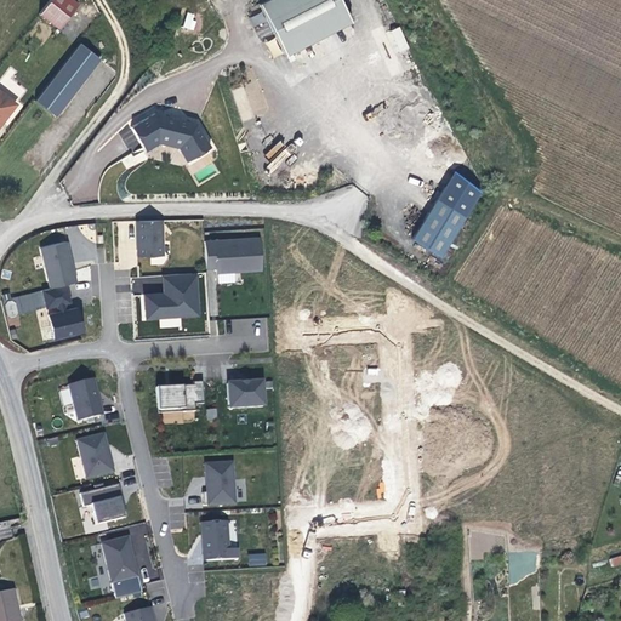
[(77,5),(70,0),(49,0),(38,13),(57,29),(77,5)]
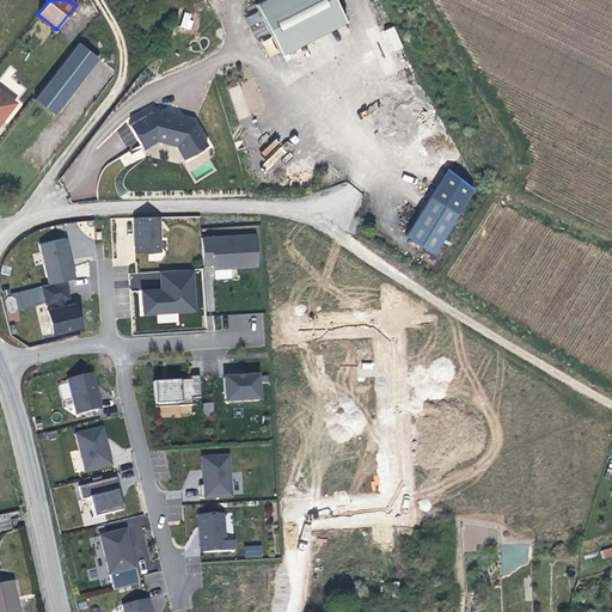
[(336,0),(261,0),(257,2),(282,54),(347,23),(336,0)]
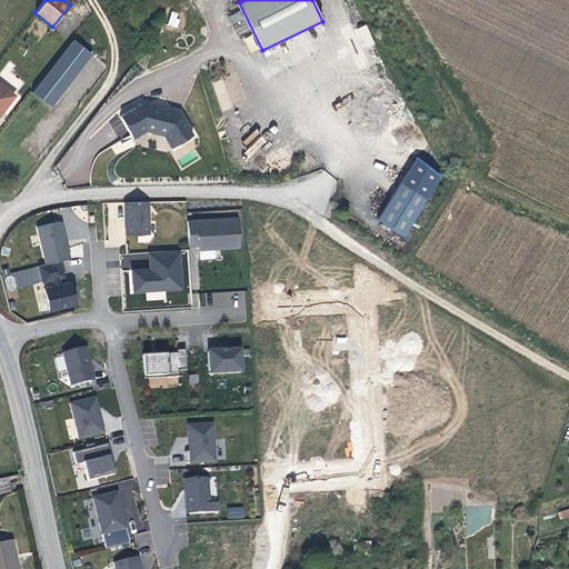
[(176,28),(180,13),(171,11),(167,26),(176,28)]
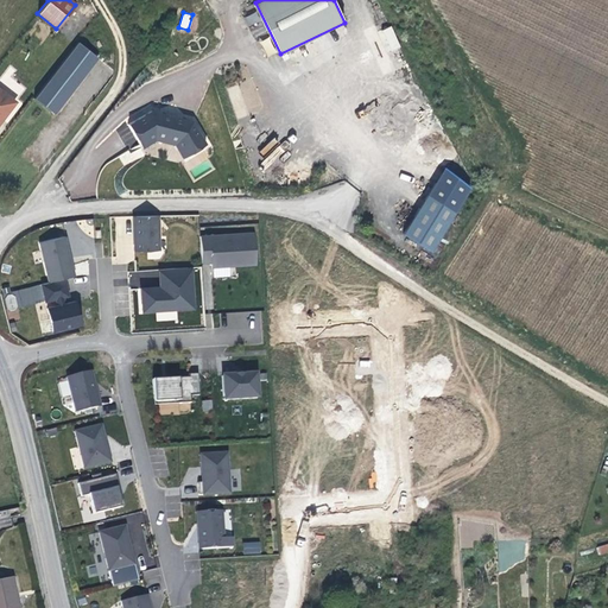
[(398,51),(388,30),(380,35),(390,55),(398,51)]
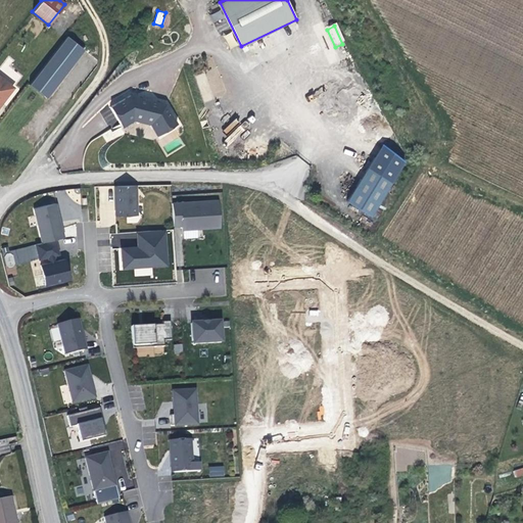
[(85,48),(68,35),(31,83),(47,96),(85,48)]
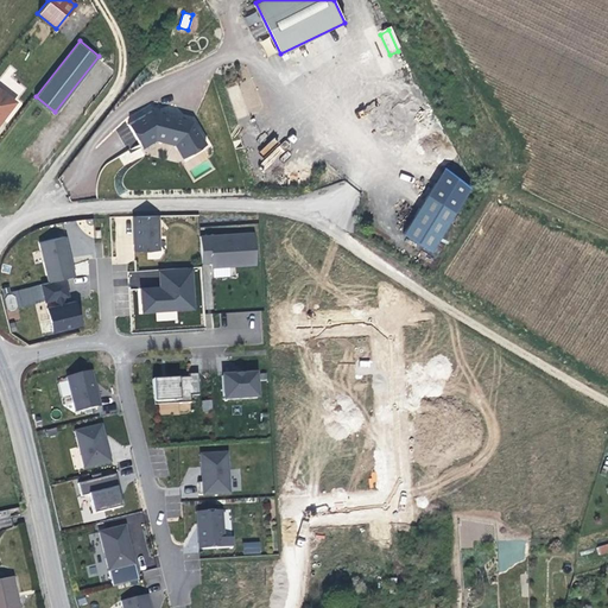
[(0,119),(14,102),(0,90),(0,119)]
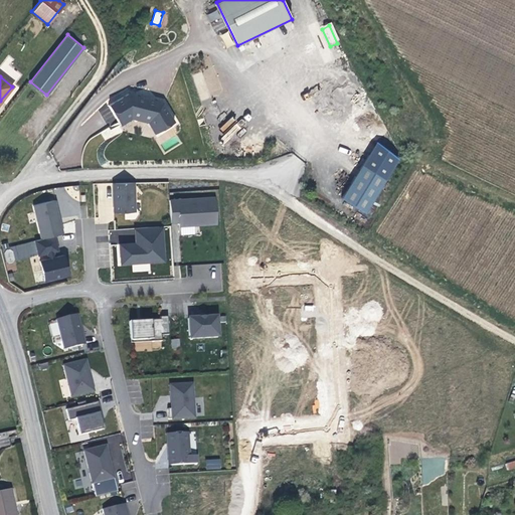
[(144,91),(114,106),(125,125),(137,118),(154,122),(162,134),(182,124),(169,100),(144,91)]
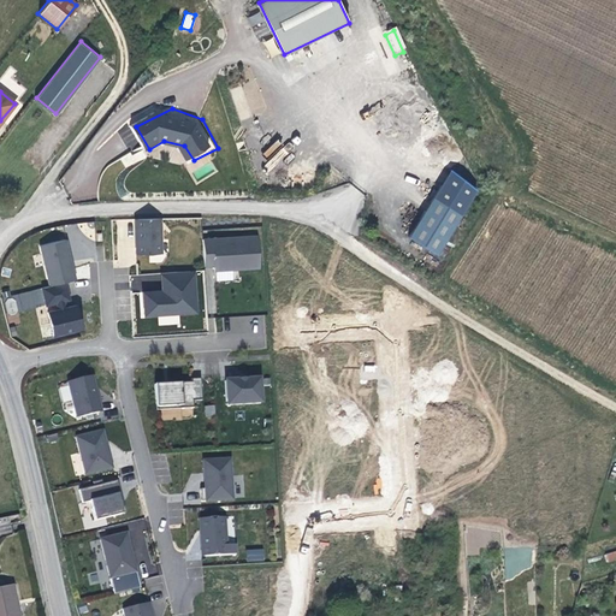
[(122,157),(126,166),(146,158),(141,148),(122,157)]
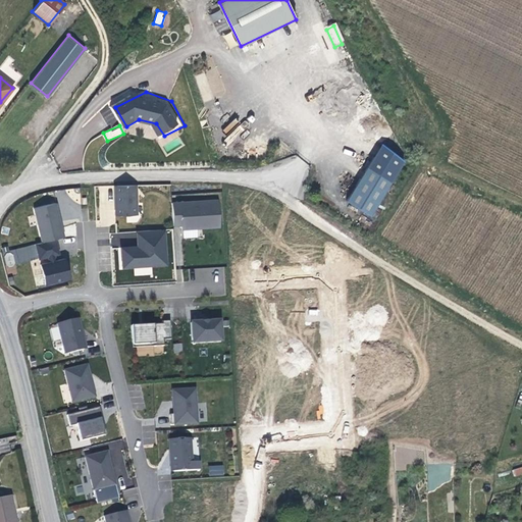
[(407,158),(381,142),(344,200),(366,215),(407,158)]
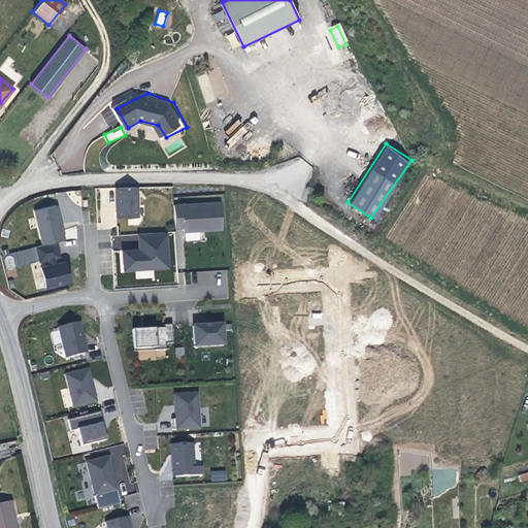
[(135,216),(134,186),(114,186),(114,194),(112,194),(112,216),(135,216)]
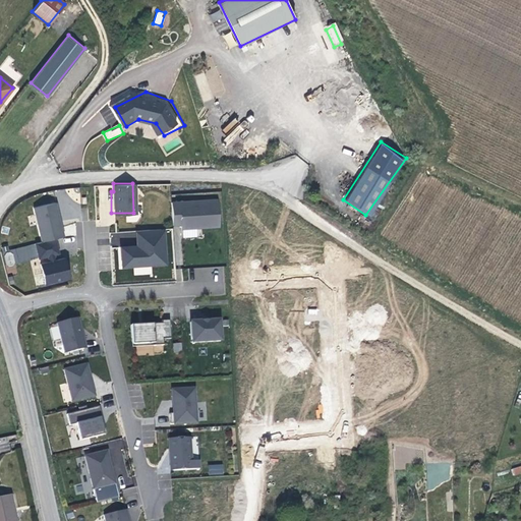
[(220,197),(172,199),(173,224),(180,224),(180,227),(220,226),(220,197)]
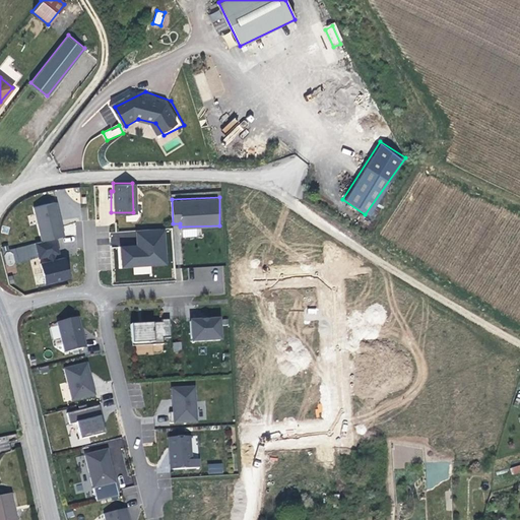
[(29,206),(38,239),(38,240),(60,234),(58,223),(57,224),(53,211),(54,210),(52,200),(29,206)]
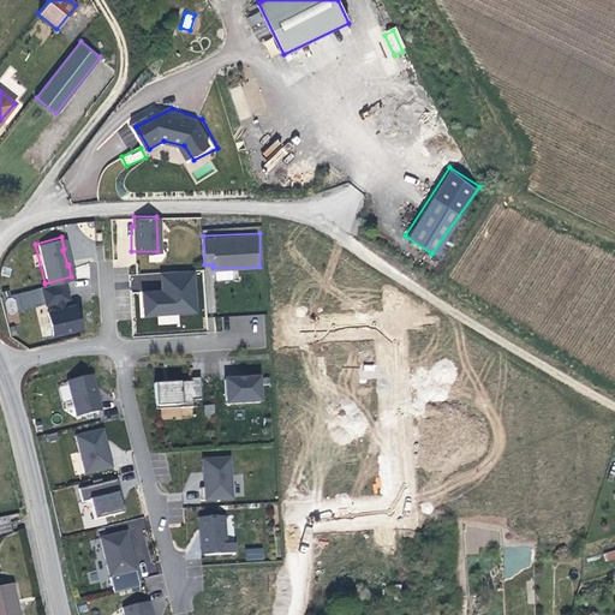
[(167,288),(148,290),(149,314),(202,314),(201,273),(166,273),(167,288)]
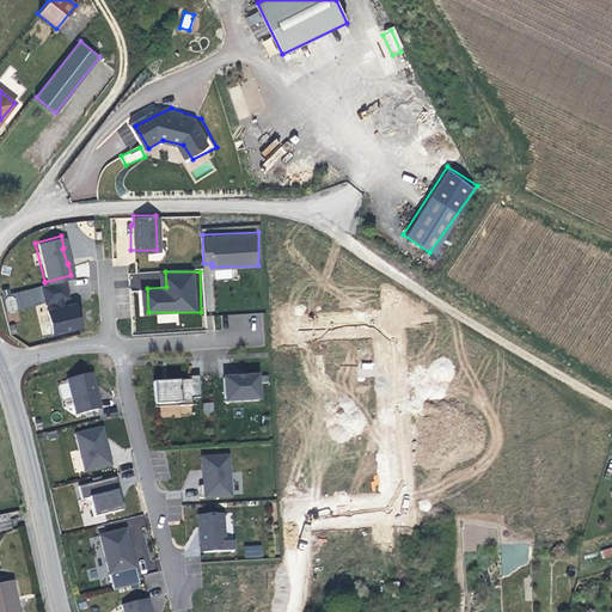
[(80,301),(51,307),(56,336),(86,330),(80,301)]
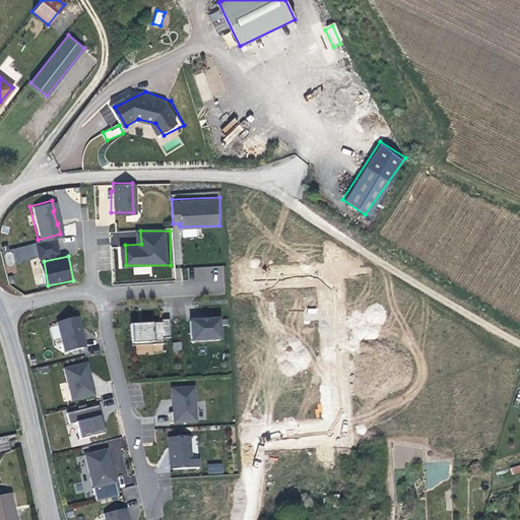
[(318,320),(318,308),(306,308),(306,320),(318,320)]
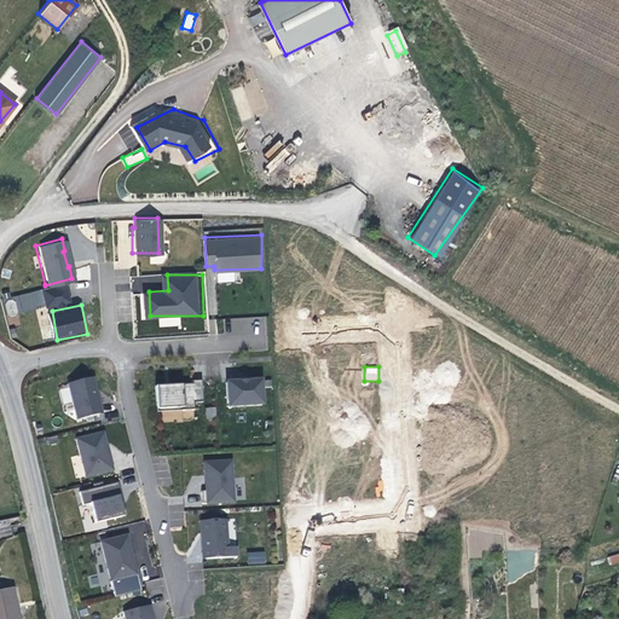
[(181,405),(181,409),(194,408),(194,400),(202,400),(201,379),(191,379),(191,382),(155,383),(156,406),(181,405)]
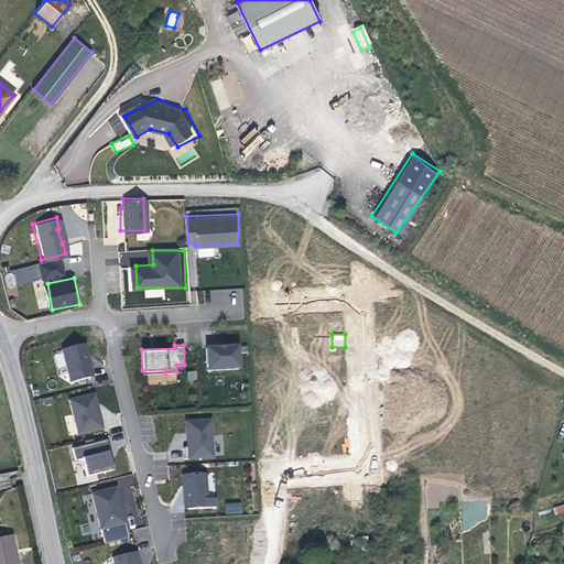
[(86,346),(64,351),(73,383),(95,379),(86,346)]
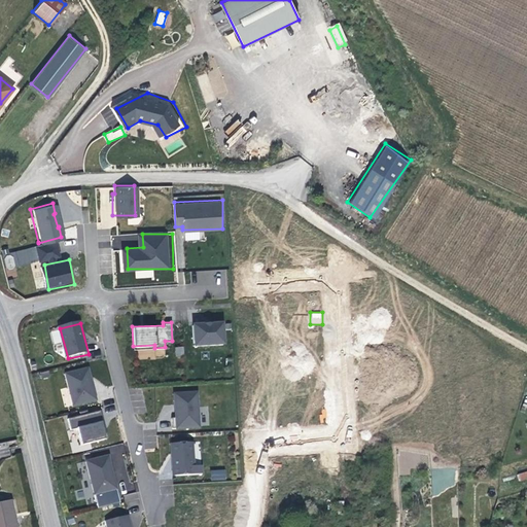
[(222,323),(212,323),(212,326),(204,327),(203,324),(192,324),(195,346),(223,344),(222,323)]
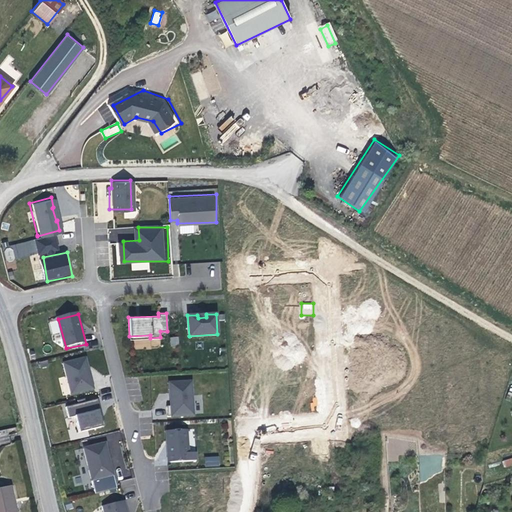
[(171,345),(179,344),(178,337),(170,338),(171,345)]
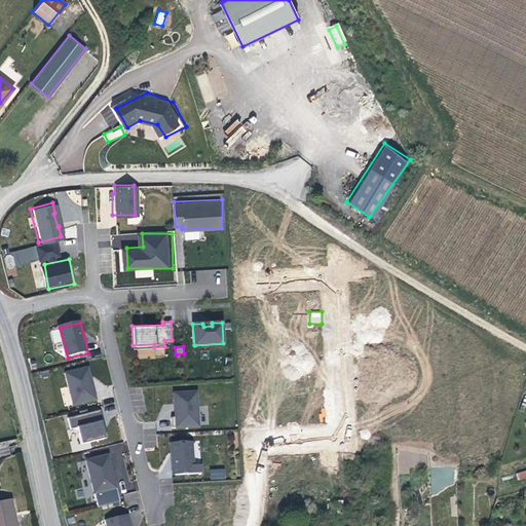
[(96,399),(92,389),(88,376),(89,375),(87,366),(64,372),(72,404),(96,399)]
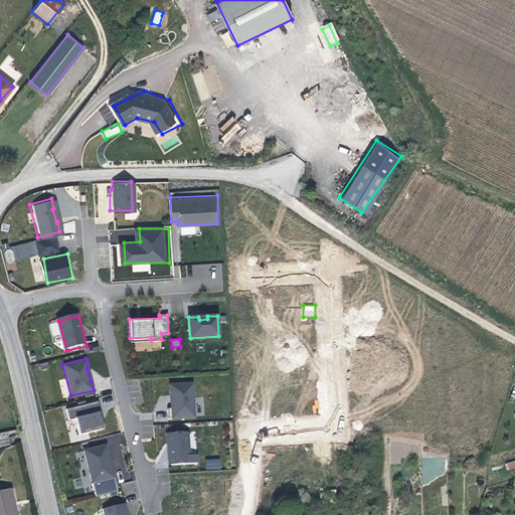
[(164,418),(188,417),(191,417),(189,382),(186,382),(166,383),(167,394),(169,407),(164,407),(164,418)]
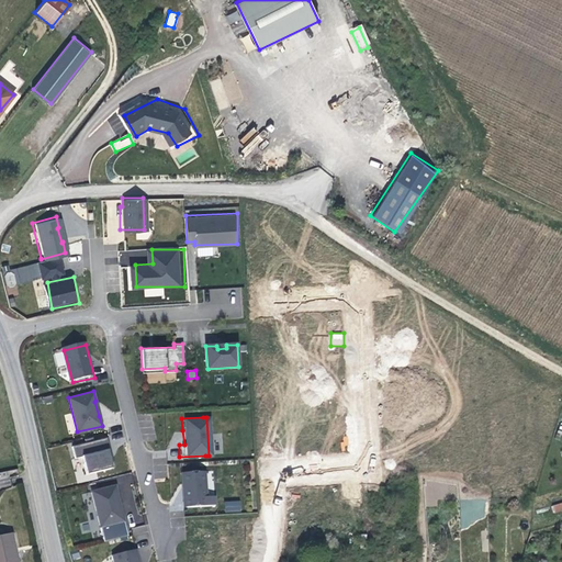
[(86,456),(89,473),(114,468),(108,438),(72,445),(75,458),(86,456)]
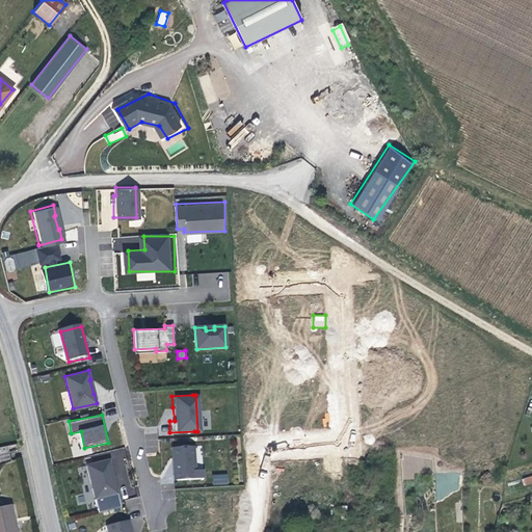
[(173,480),(197,479),(201,479),(200,470),(196,470),(191,471),(190,446),(168,447),(169,473),(173,473),(173,480)]
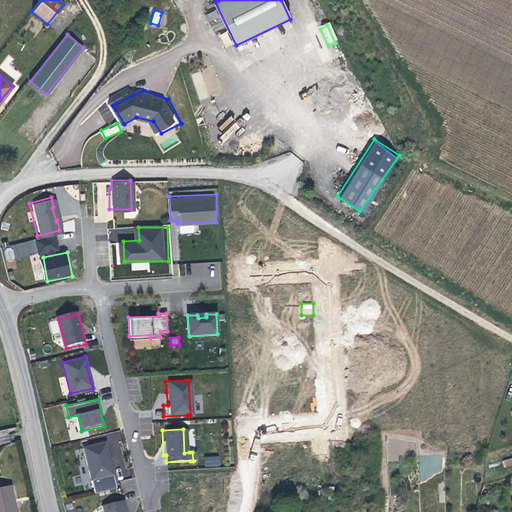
[(104,440),(83,446),(91,479),(112,473),(110,463),(109,463),(106,451),(107,450),(104,440)]
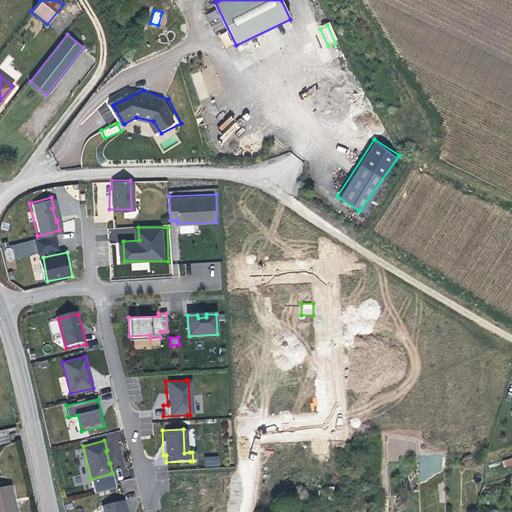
[(204,456),(205,466),(220,466),(219,456),(204,456)]
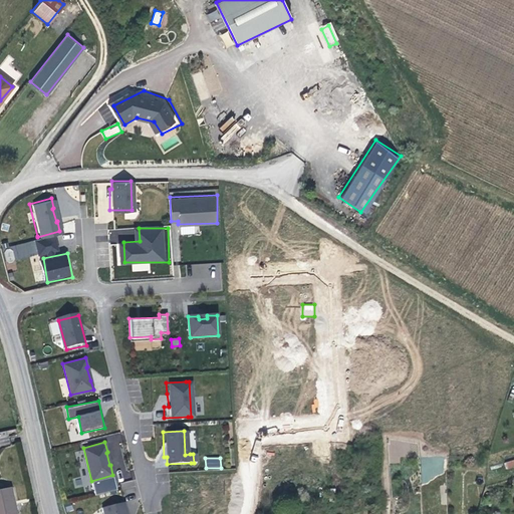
[(507,469),(513,467),(513,459),(505,462),(507,469)]
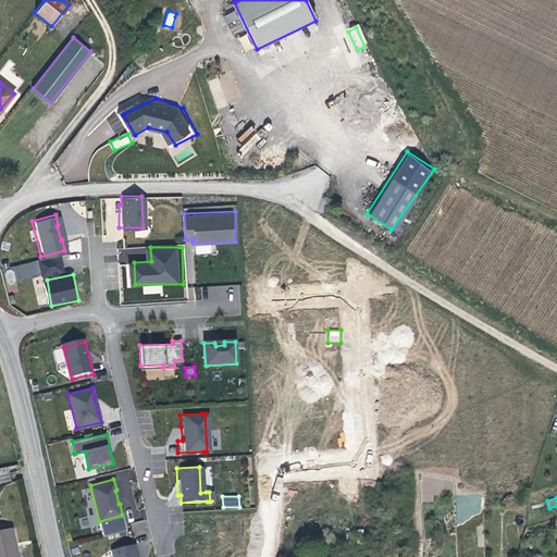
[(10,530),(0,531),(0,556),(19,556),(17,552),(14,552),(10,530)]
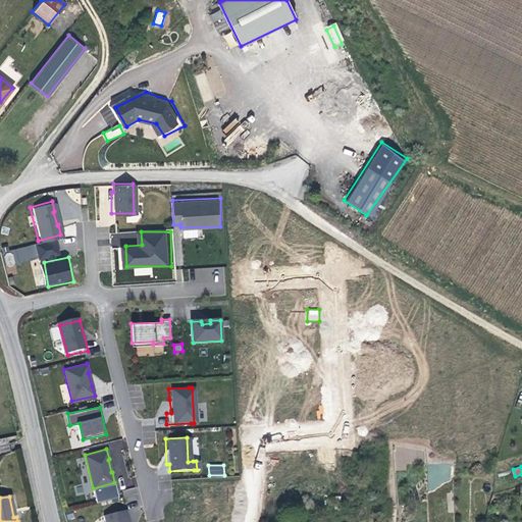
[(105,514),(106,521),(128,521),(128,520),(129,519),(127,509),(105,514)]
